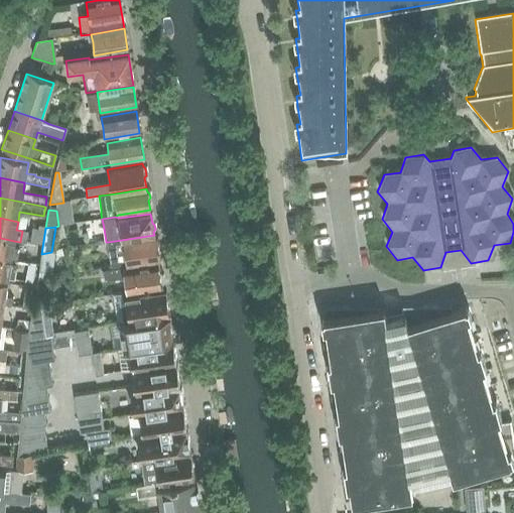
[(32,244),(41,246),(44,232),(34,230),(32,244)]
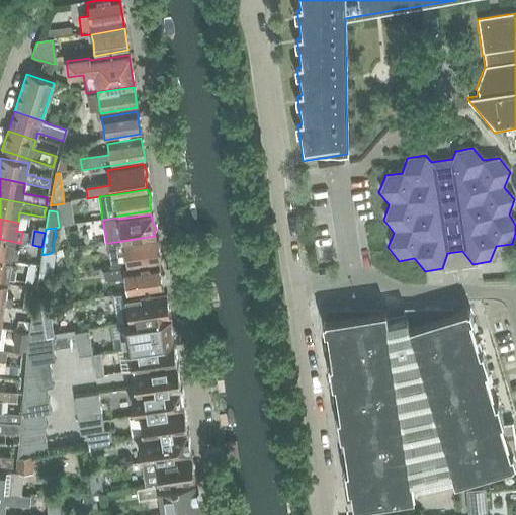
[(0,259),(11,262),(16,263),(18,251),(13,250),(14,242),(0,239),(0,259)]
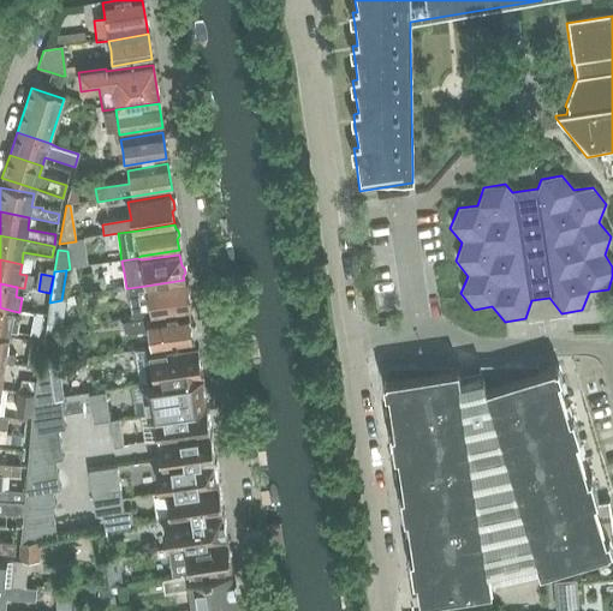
[(146,286),(129,288),(134,318),(150,316),(186,310),(190,310),(186,283),(146,289),(146,286)]
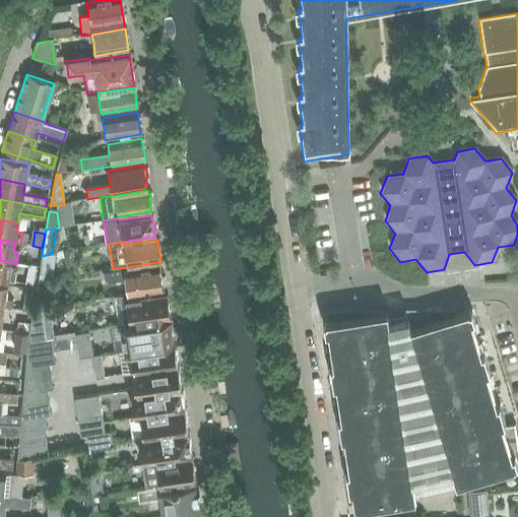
[(42,256),(38,283),(52,280),(55,253),(52,254),(42,256)]
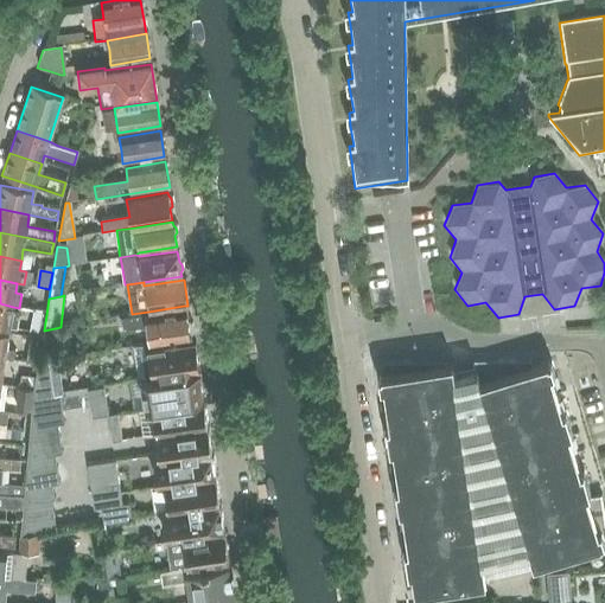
[(0,327),(8,329),(16,331),(18,318),(11,316),(13,307),(0,303),(0,327)]
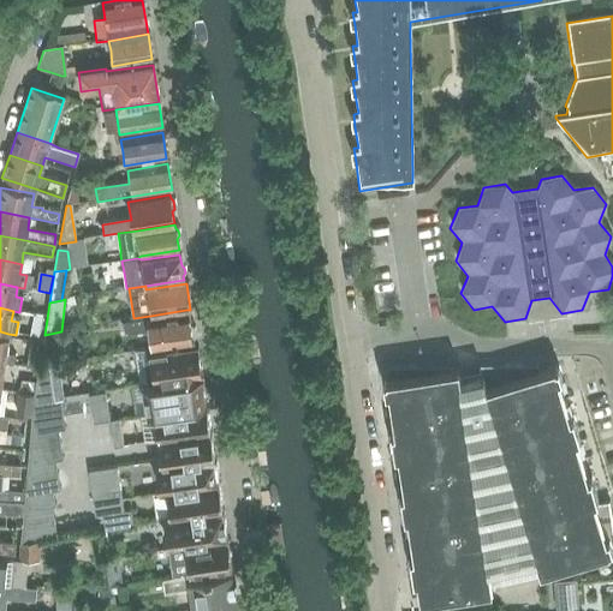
[(135,322),(121,324),(123,336),(136,334),(149,333),(152,349),(192,343),(191,340),(195,336),(194,329),(190,327),(188,313),(147,319),(147,321),(135,322)]
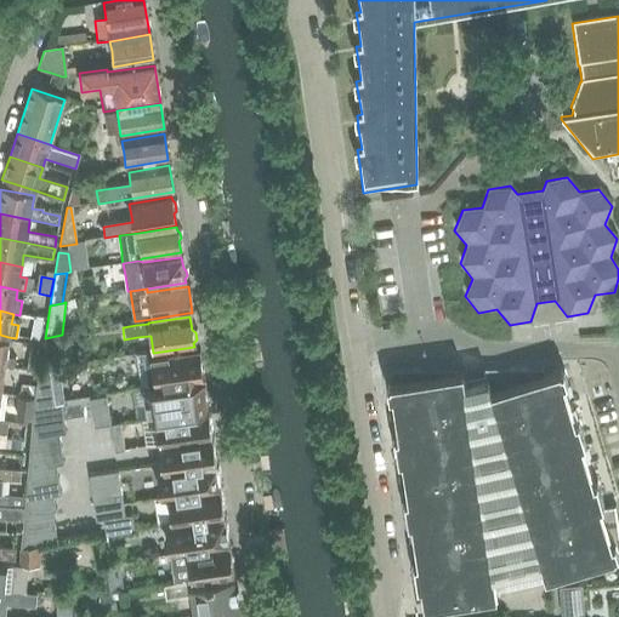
[(38,342),(43,319),(32,318),(28,341),(38,342)]
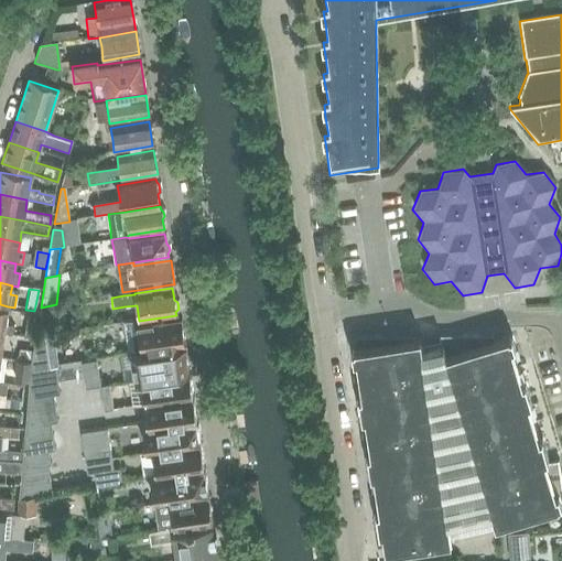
[(8,311),(0,309),(0,334),(4,335),(11,336),(12,327),(6,326),(8,311)]
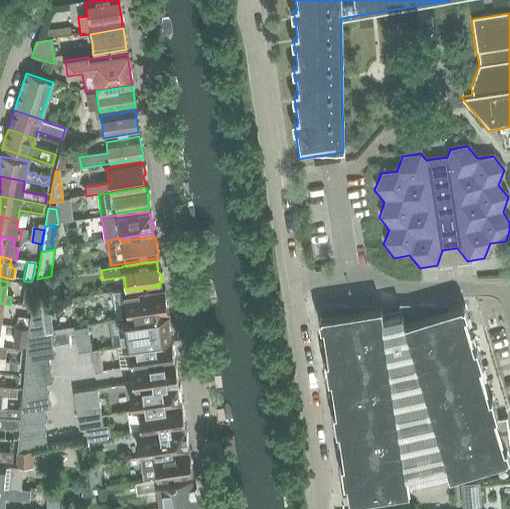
[(21,307),(27,308),(31,286),(24,285),(21,307)]
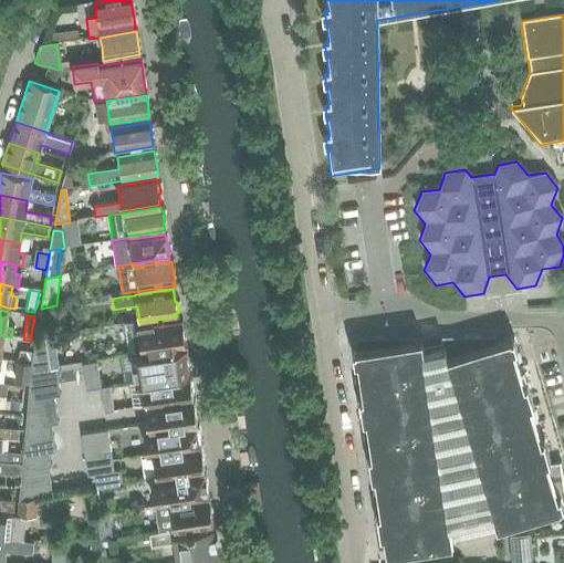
[(133,323),(124,324),(128,356),(181,347),(185,347),(181,321),(150,325),(149,320),(133,323)]
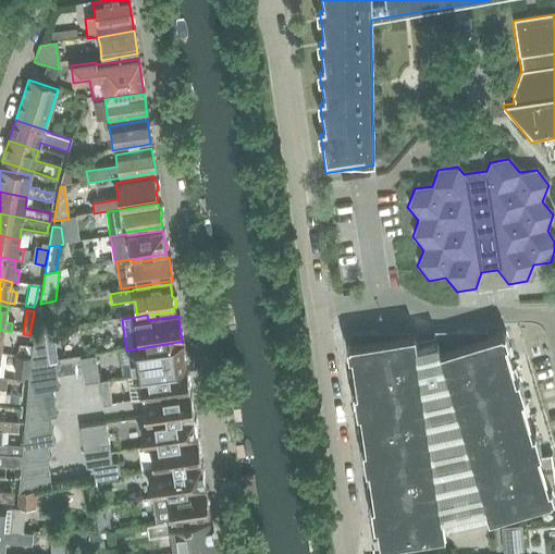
[(31,359),(29,365),(48,361),(44,331),(35,332),(32,348),(31,359)]
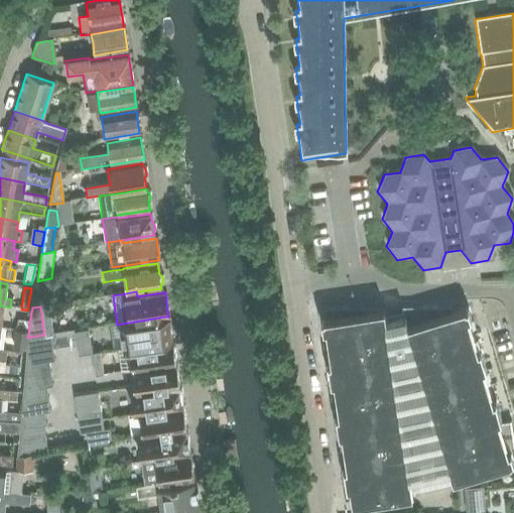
[(451,313),(451,307),(400,308),(403,316),(385,321),(384,309),(374,311),(374,308),(324,308),(324,321),(320,321),(323,331),(325,330),(330,363),(328,364),(331,383),(333,383),(338,415),(335,416),(338,435),(341,435),(346,469),(343,469),(346,488),(349,488),(351,506),(411,497),(409,480),(448,471),(453,482),(513,463),(513,452),(510,422),(498,423),(498,421),(500,421),(495,402),(492,403),(483,371),(485,370),(480,351),(477,352),(468,319),(470,318),(468,309),(465,310),(465,309),(451,313)]
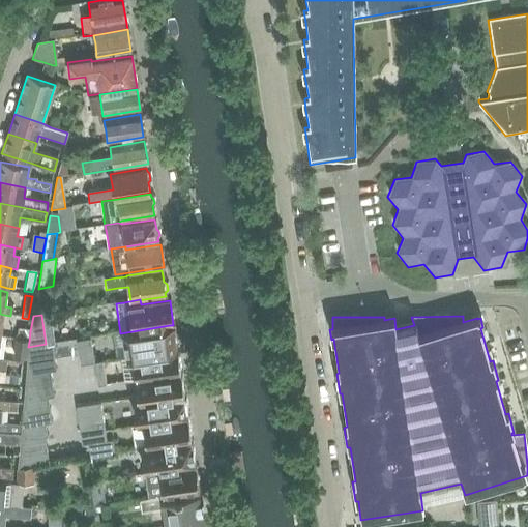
[(173,327),(122,334),(125,359),(132,358),(177,351),(173,327)]
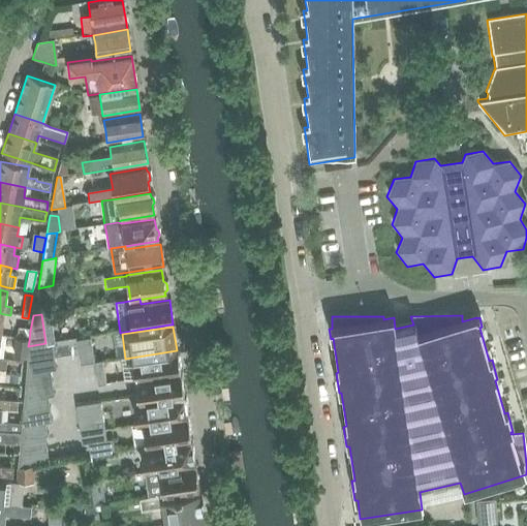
[(18,329),(16,339),(29,341),(30,331),(18,329)]
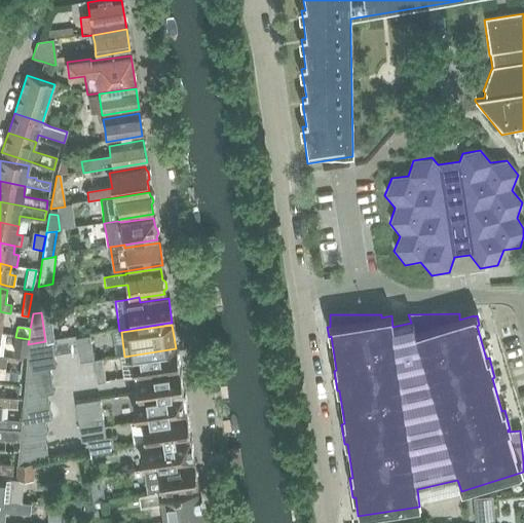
[(15,337),(12,356),(26,358),(28,345),(29,339),(15,337)]
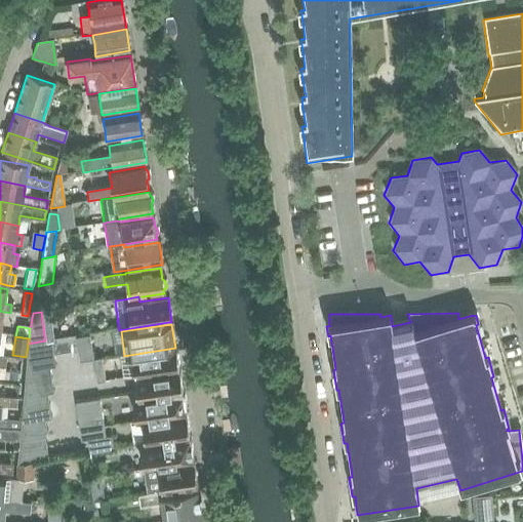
[(77,352),(75,338),(74,336),(52,339),(54,355),(77,352)]
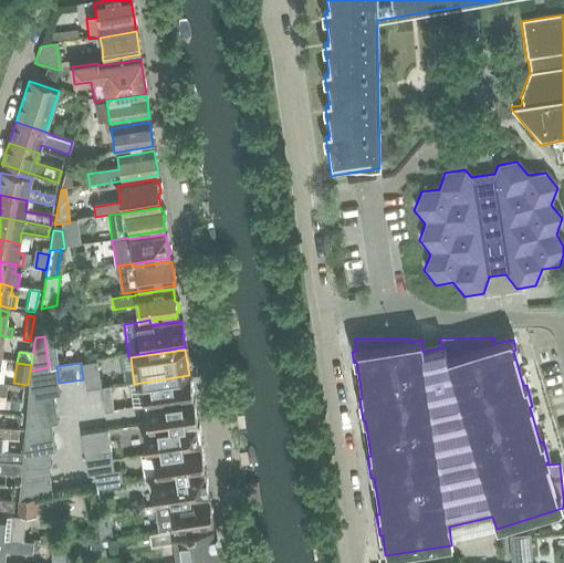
[(95,363),(81,365),(83,379),(84,392),(100,388),(95,363)]
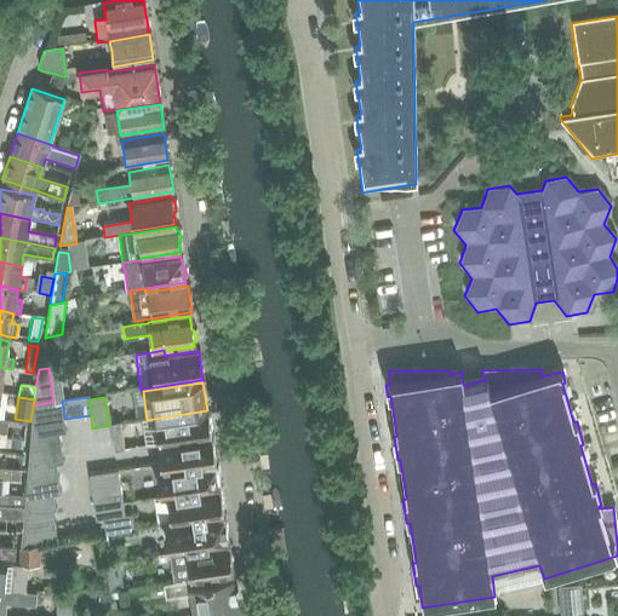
[(30,421),(29,439),(38,438),(57,436),(67,433),(64,419),(62,401),(53,402),(33,406),(30,421)]
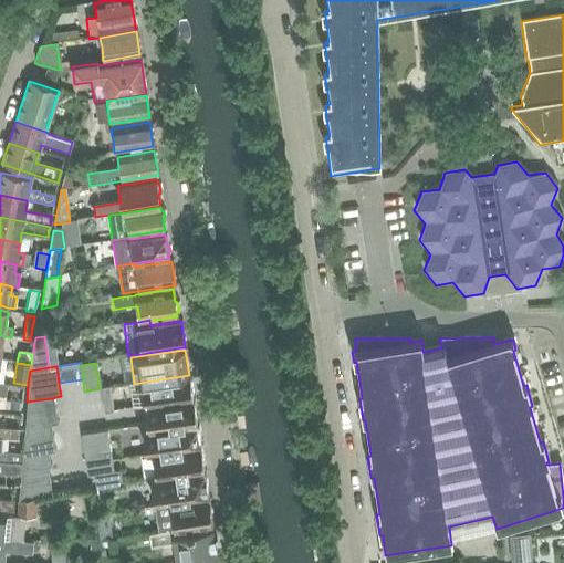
[(192,399),(189,375),(141,383),(145,407),(192,399)]
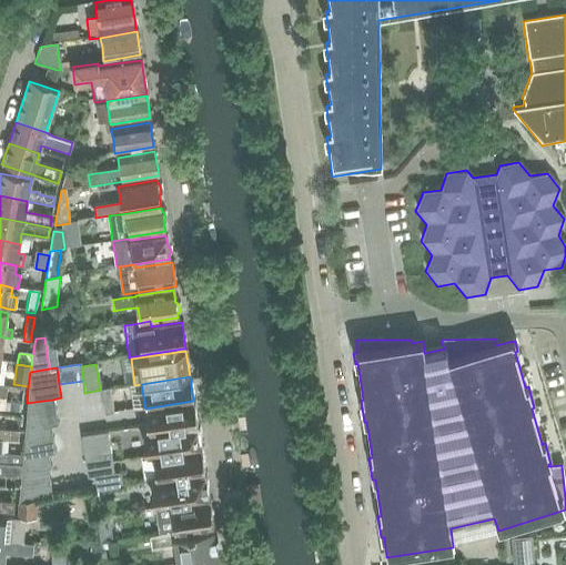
[(7,387),(0,385),(0,410),(20,414),(21,405),(4,403),(7,387)]
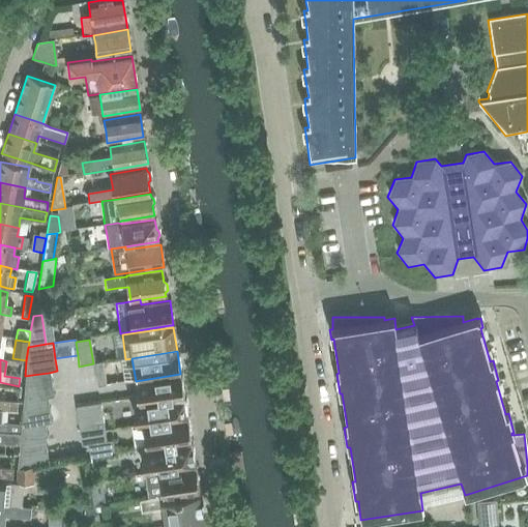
[(101,362),(93,363),(96,387),(105,385),(101,362)]
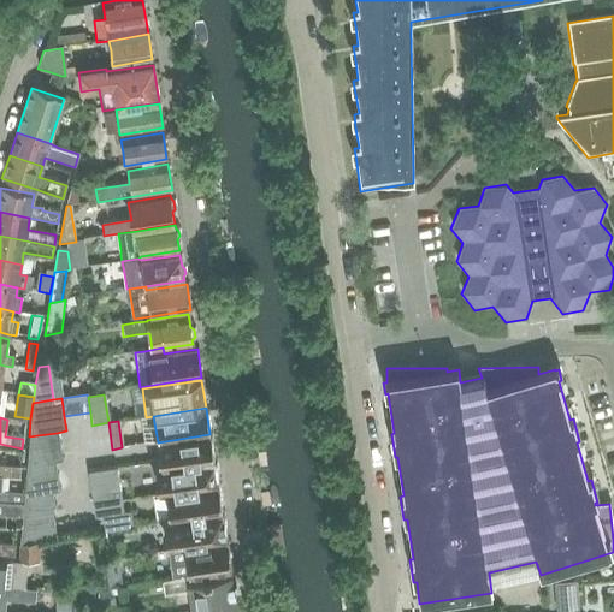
[(29,437),(28,452),(59,447),(57,433),(37,435),(29,437)]
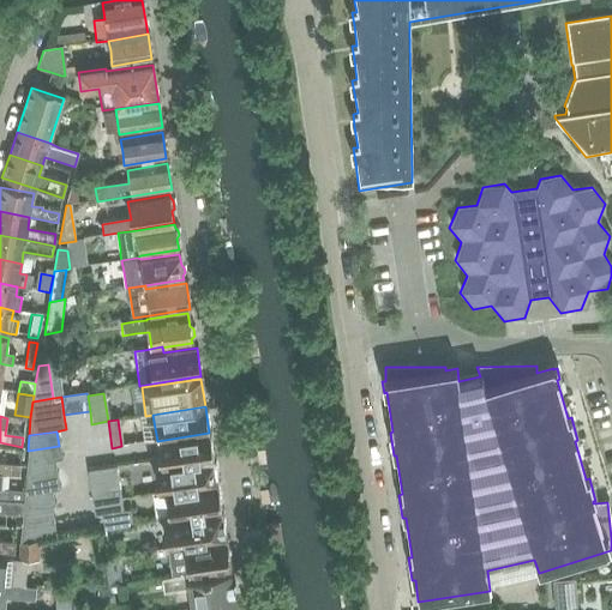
[(213,457),(209,433),(157,441),(157,445),(160,461),(161,465),(213,457)]
